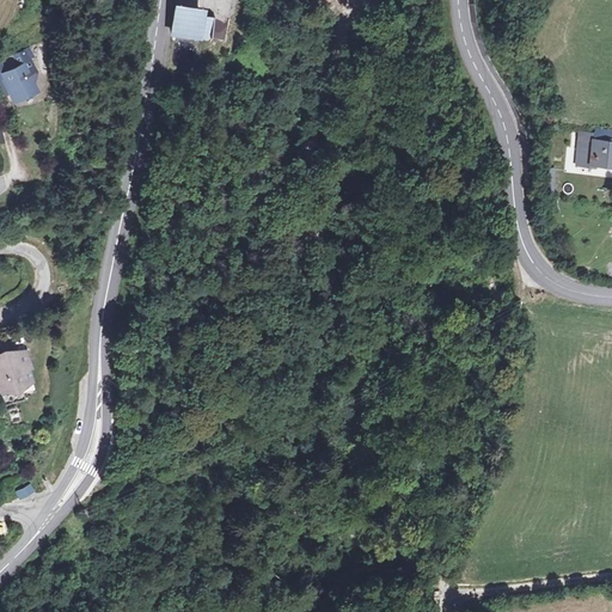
[(201,11),(176,8),(172,32),(197,35),(200,16),(201,11)]
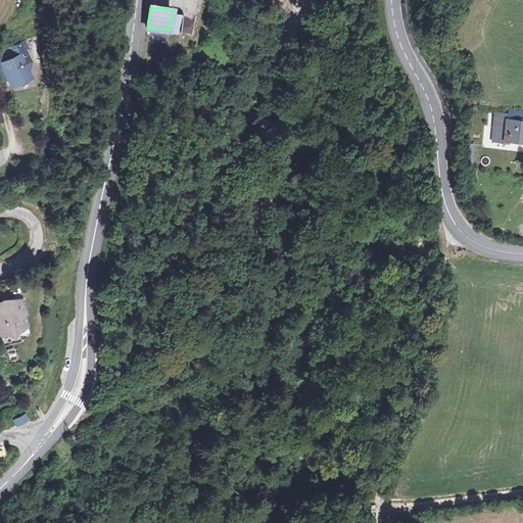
[(182,14),(171,13),(169,30),(169,31),(180,32),(182,14)]
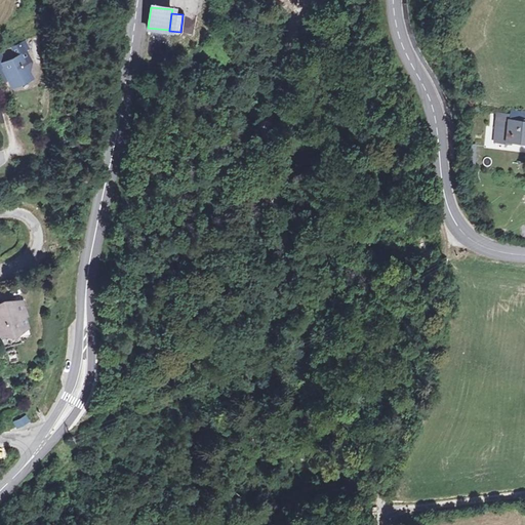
[(0,55),(0,70),(2,69),(9,82),(11,86),(31,75),(28,70),(31,59),(22,56),(19,53),(4,63),(0,55)]
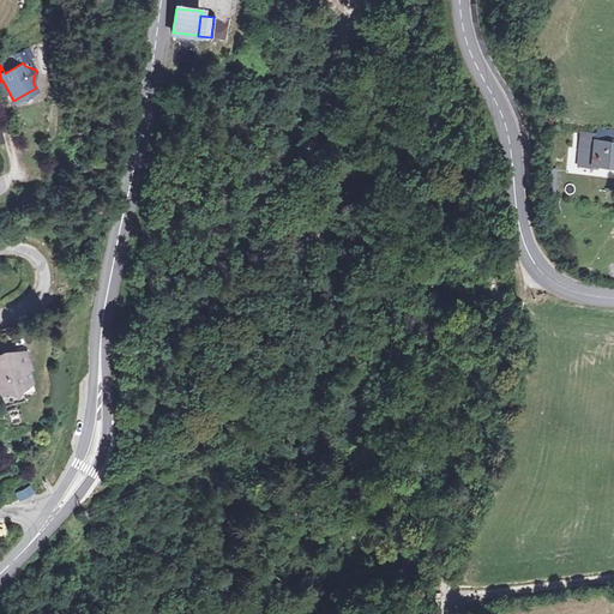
[(2,80),(0,82),(0,88),(6,98),(11,96),(2,80)]
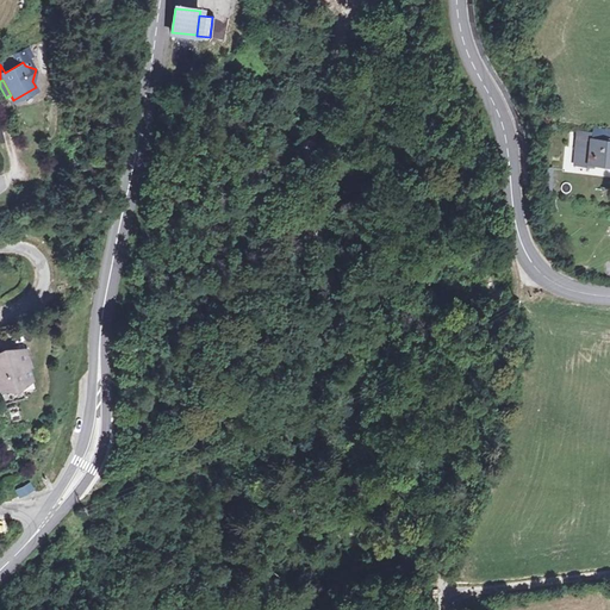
[(591,144),(578,143),(576,166),(587,167),(587,165),(609,167),(609,130),(597,129),(596,137),(592,136),(591,144)]
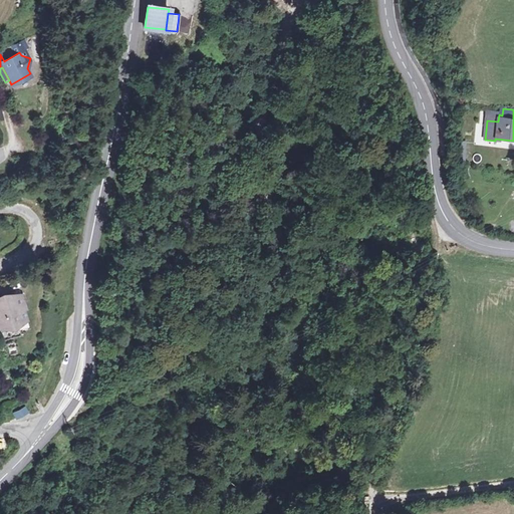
[(8,174),(0,177),(0,185),(1,190),(13,186),(8,174)]
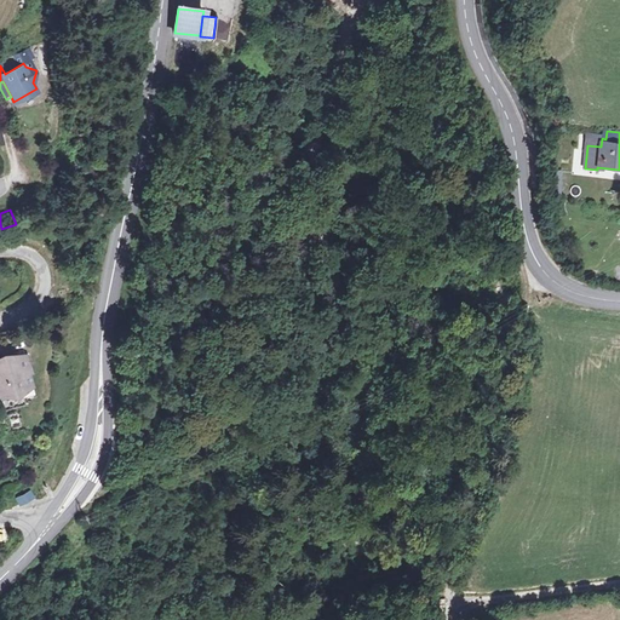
[(0,355),(0,389),(5,388),(13,392),(17,385),(32,382),(28,368),(33,367),(27,350),(12,355),(4,350),(0,355)]
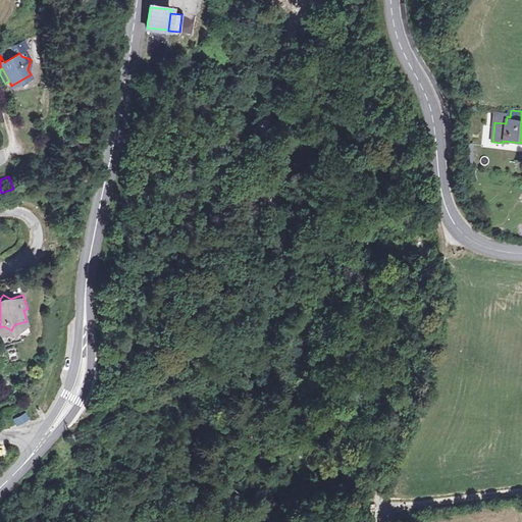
[(0,327),(0,343),(19,337),(17,331),(29,328),(27,321),(14,324),(11,330),(4,326),(0,327)]
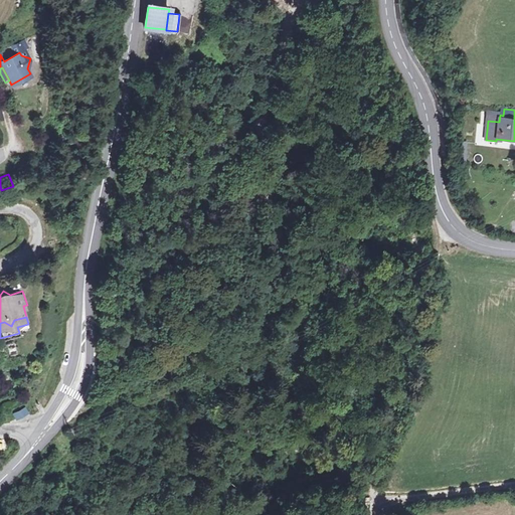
[(7,344),(10,356),(18,354),(15,341),(7,344)]
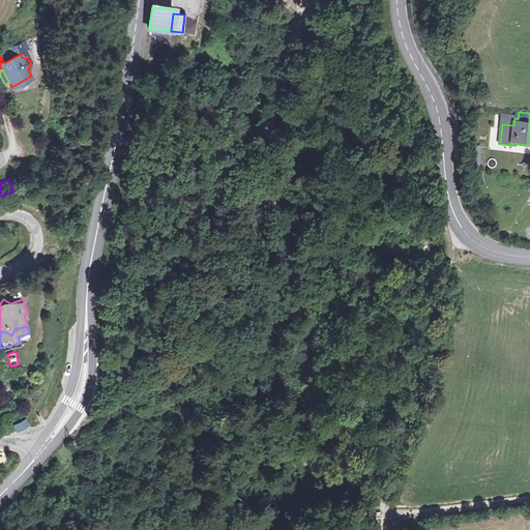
[(25,429),(22,422),(13,425),(17,432),(25,429)]
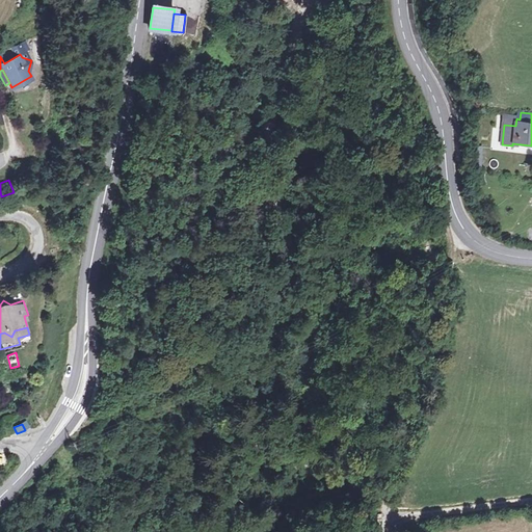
All buildings are outlined.
